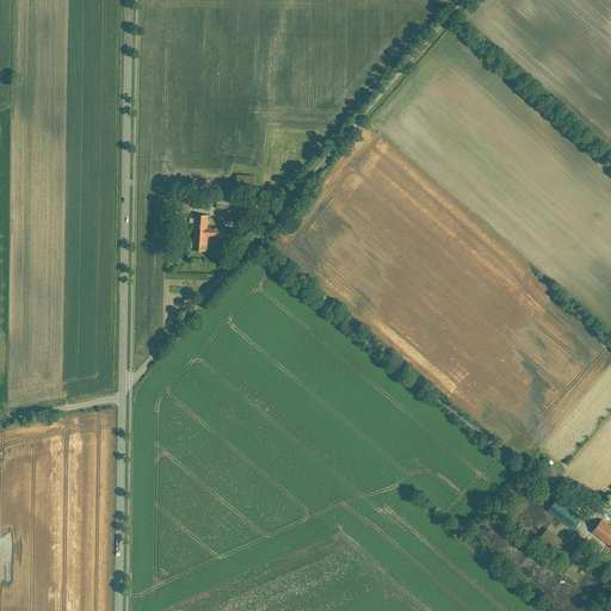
[(258,173),(238,172),(236,183),(257,184),(258,173)]
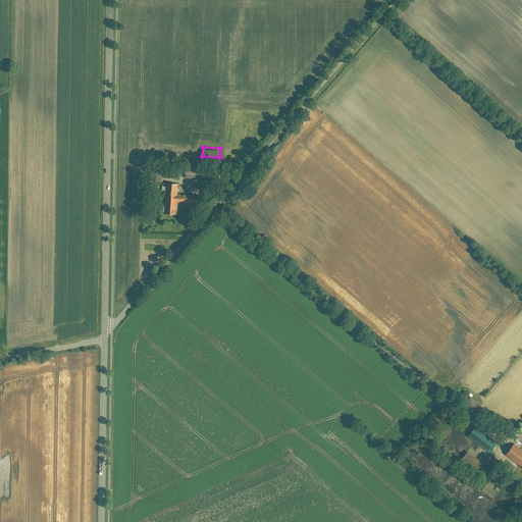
[(161,181),(163,165),(151,164),(150,180),(161,181)]
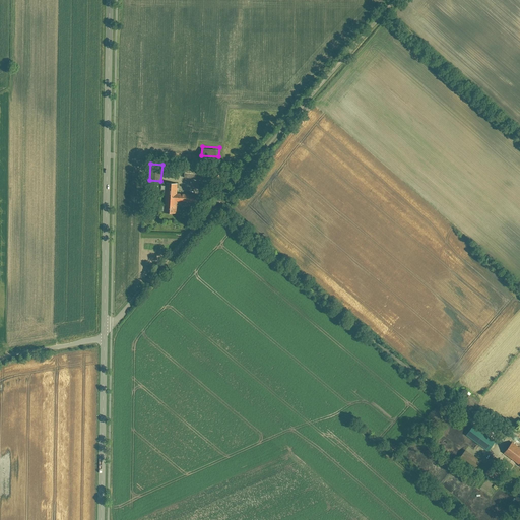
[(179,182),(166,182),(165,212),(177,213),(178,201),(195,202),(195,194),(178,193),(179,182)]
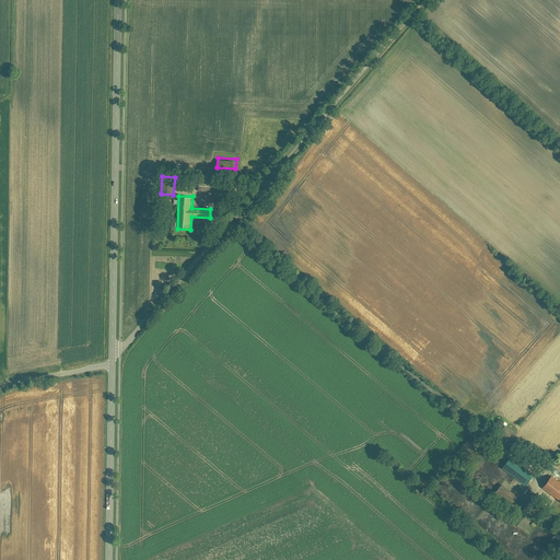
[(559,479),(552,475),(544,487),(559,499),(559,501),(559,502),(559,479)]
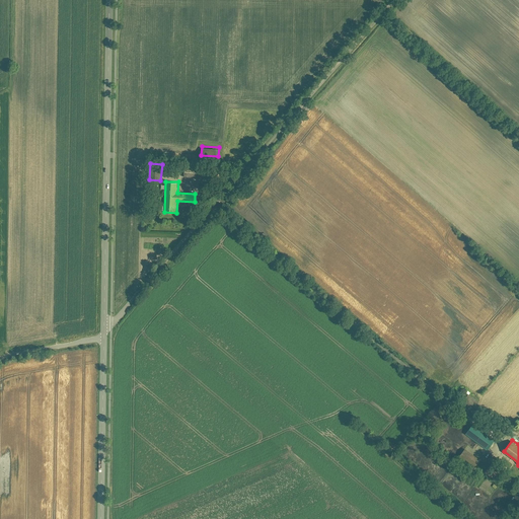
[(480,458),(465,447),(457,457),(472,469),(480,458)]
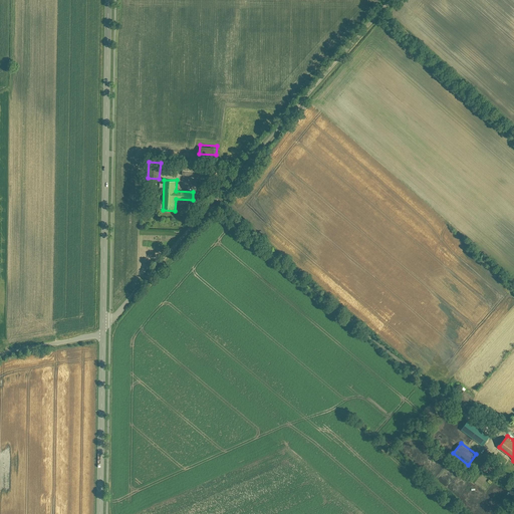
[(499,469),(485,459),(480,467),(493,476),(499,469)]
